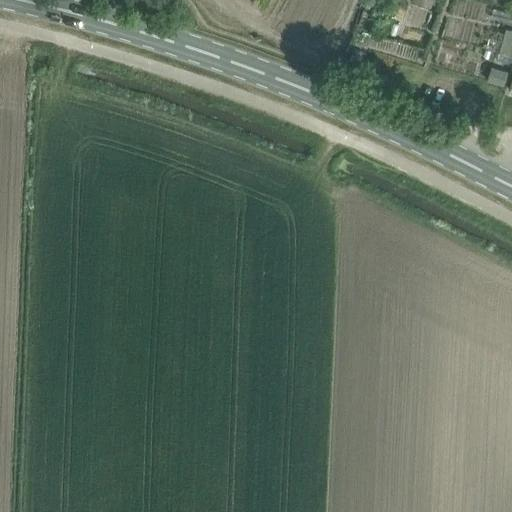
[(511,12),(493,9),(491,18),(511,22),(511,12)]
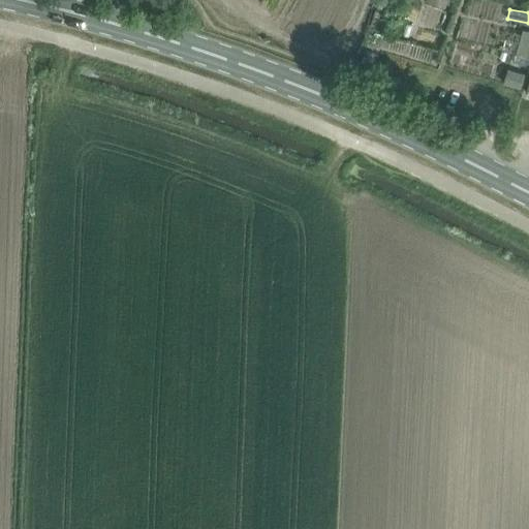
[(374,14),(370,23),(377,25),(380,17),(374,14)]
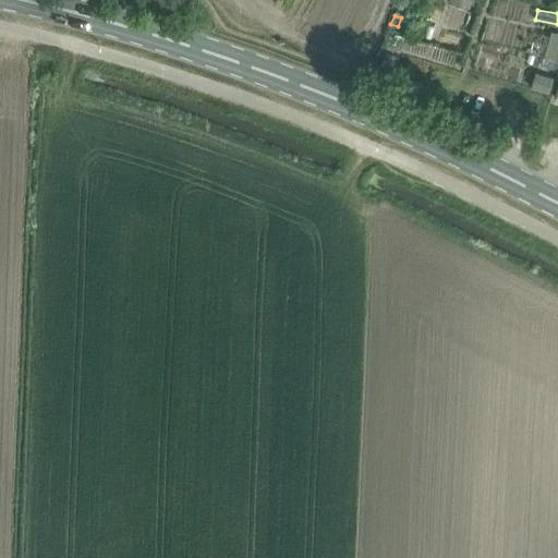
[(557,34),(552,33),(544,58),(557,62),(557,34)]
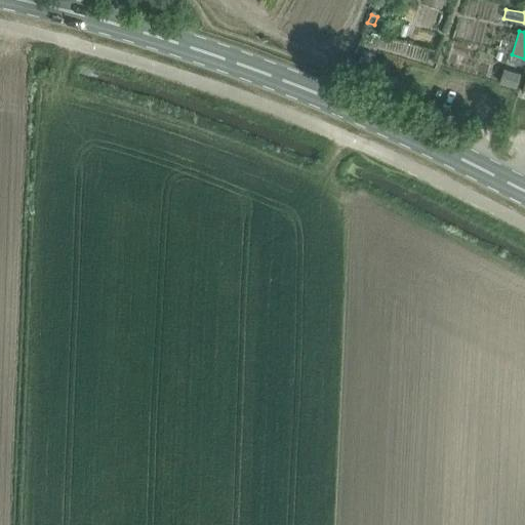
[(365,49),(359,64),(367,67),(373,52),(365,49)]
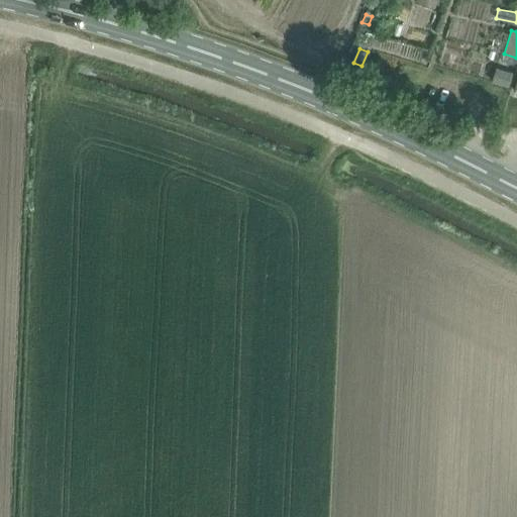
[(497,69),(493,83),(510,87),(513,73),(497,69)]
